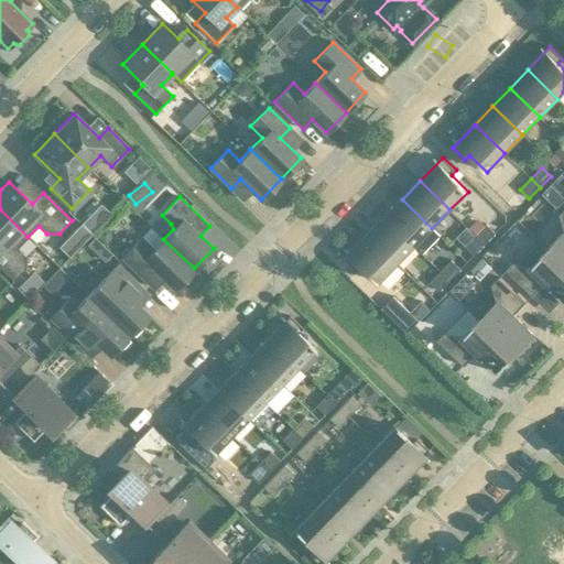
[(432,228),(402,199),(386,217),(415,246),(432,228)]
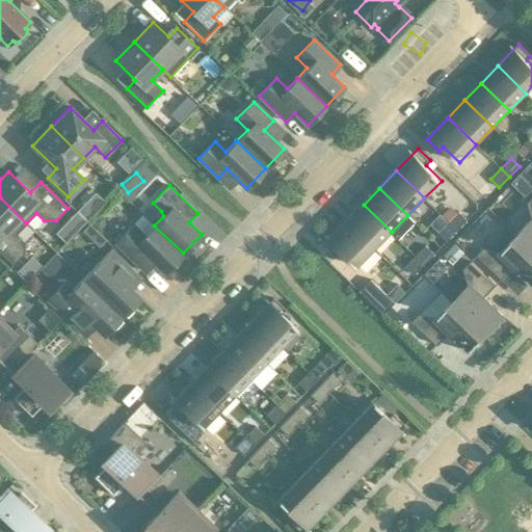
[(26,223),(0,197),(0,253),(12,265),(24,254),(24,241),(17,234),(26,223)]
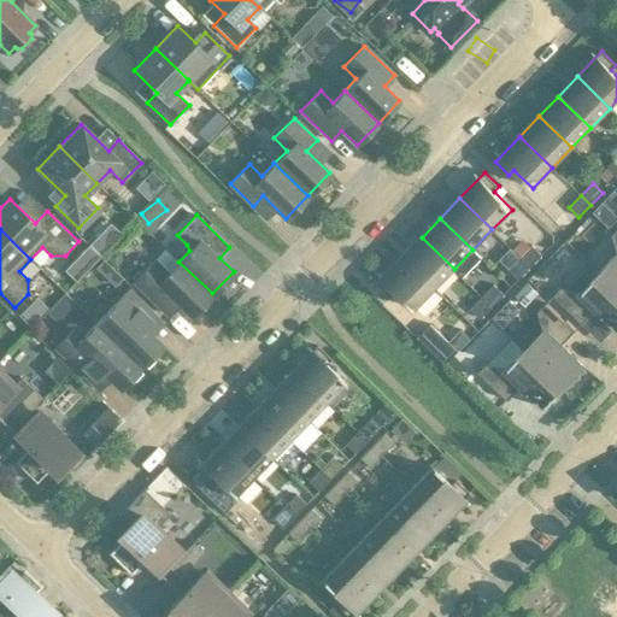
[(616,254),(599,272),(616,291),(616,229),(612,235),(616,251),(616,254)]
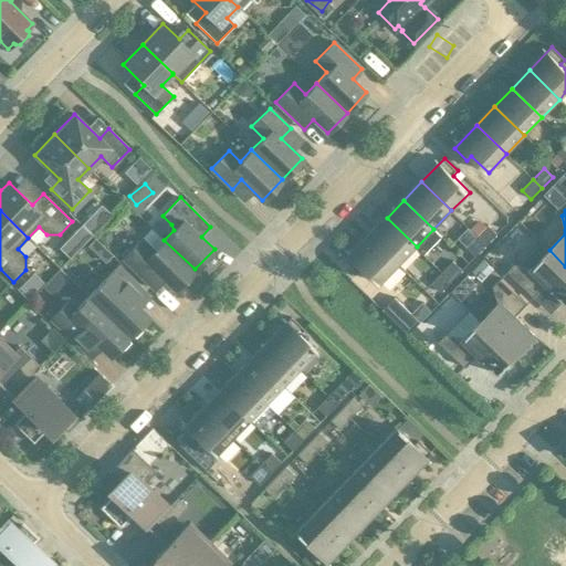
[(387,218),(369,236),(399,265),(417,247),(387,218)]
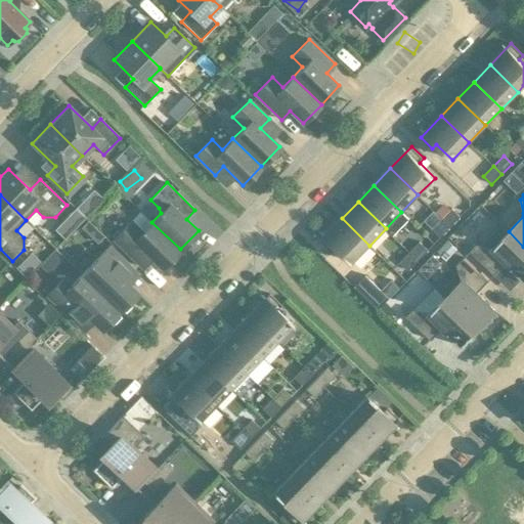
[(481,203),(468,208),(474,223),(487,219),(481,203)]
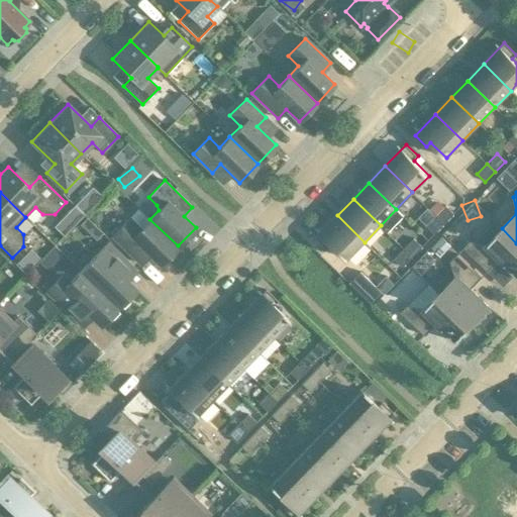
[(445,205),(436,215),(444,223),(454,213),(445,205)]
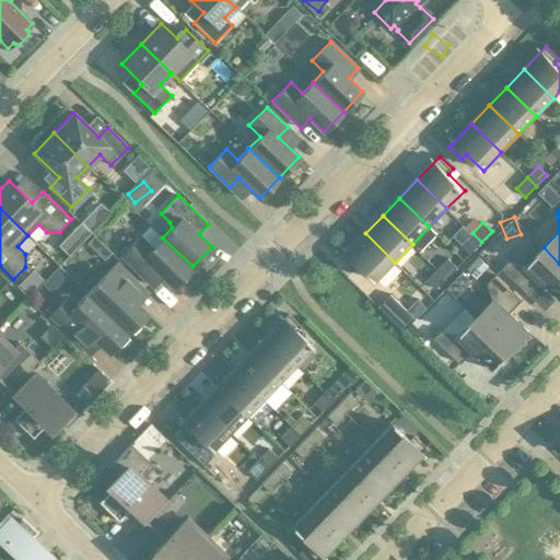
[(395,263),(365,233),(342,257),(356,269),(360,265),(376,281),(395,263)]
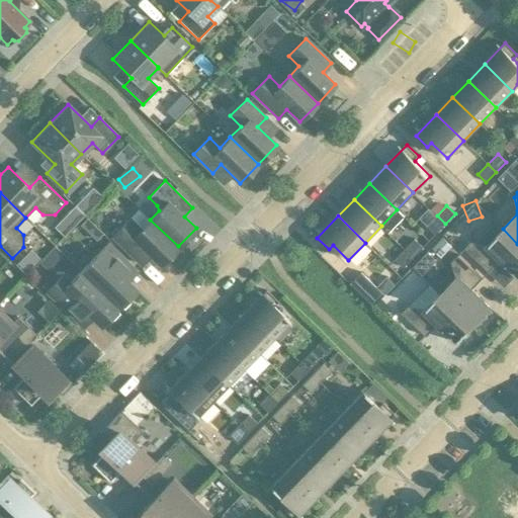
[(445,224),(437,216),(427,226),(435,234),(445,224)]
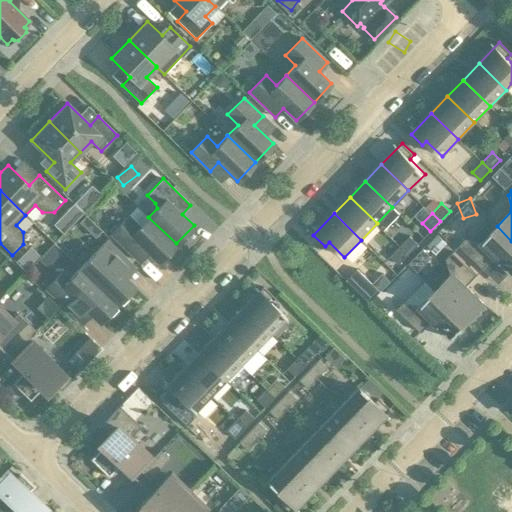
[(176,243),(148,217),(139,227),(128,216),(111,234),(139,261),(148,252),(158,262),(176,243)]
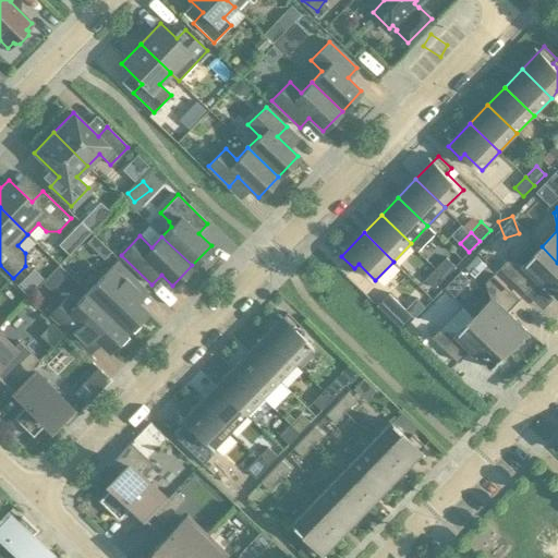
[(557,263),(542,246),(525,264),(508,259),(500,267),(526,293),(538,280),(557,299),(557,263)]
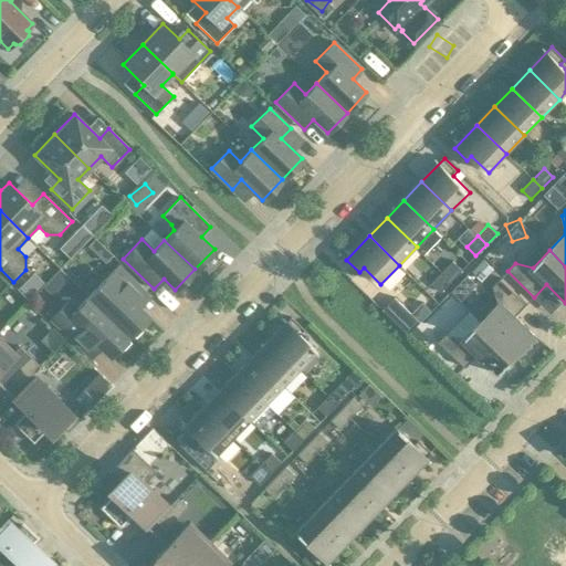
[(453,261),(442,272),(451,281),(462,270),(453,261)]
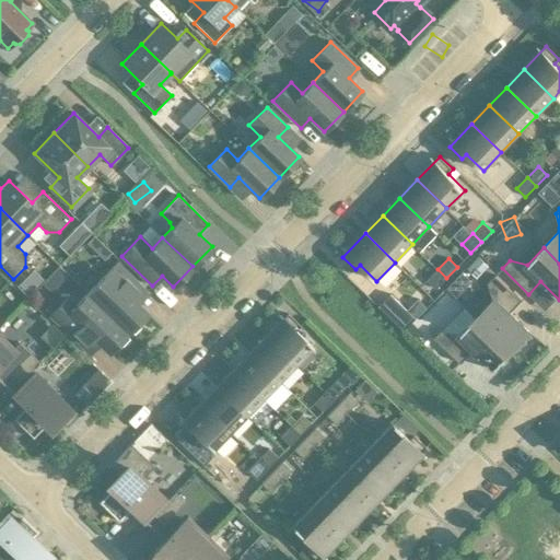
[(88,293),(128,333),(148,313),(138,304),(148,293),(116,264),(88,293)]
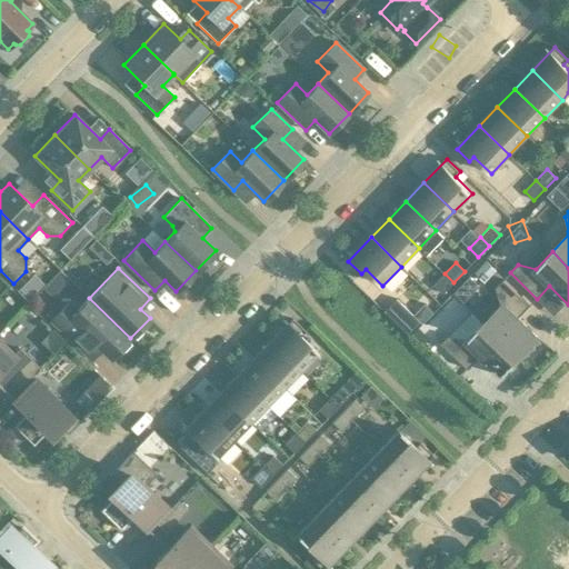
[(453,282),(445,273),(433,286),(443,295),(453,282)]
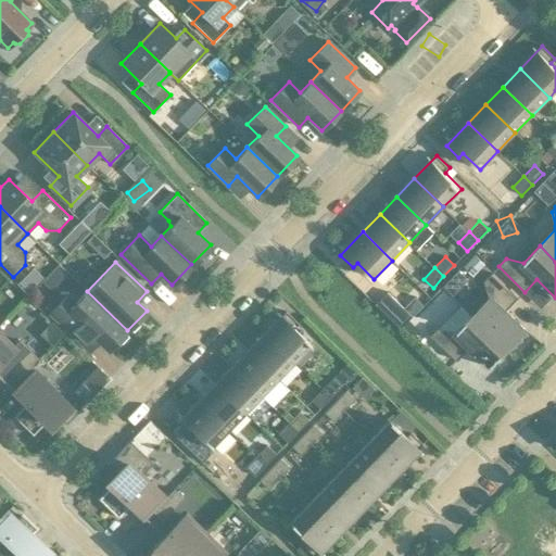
[(472,315),(513,354),(514,353),(512,352),(530,333),(506,311),(518,299),(492,274),(484,281),(490,298),(472,315)]
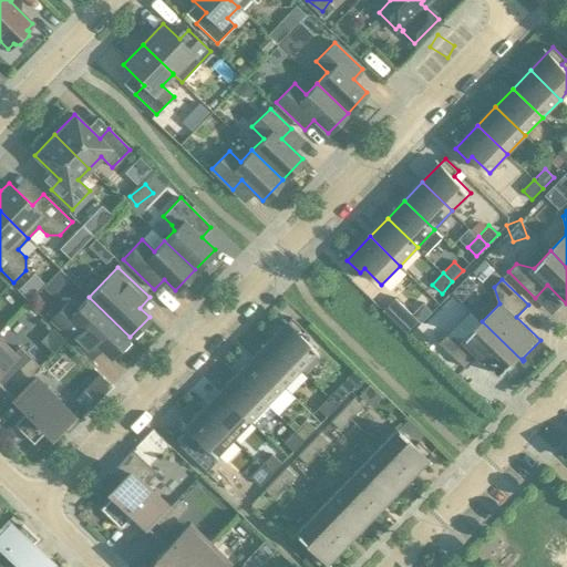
[(130,337),(89,297),(76,309),(69,301),(51,320),(91,358),(101,348),(111,357),(130,337)]
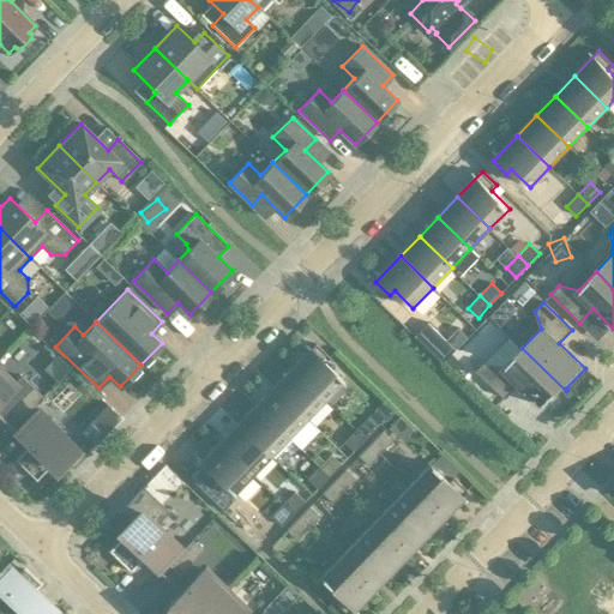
[(444,362),(456,350),(428,323),(416,336),(444,362)]
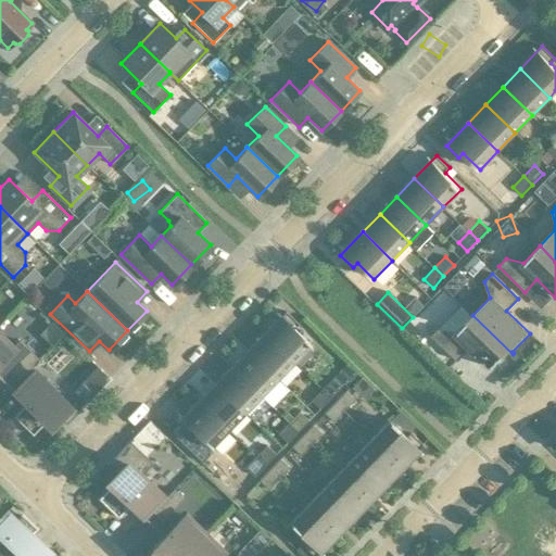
[(286,311),(264,333),(293,362),(311,344),(293,328),(299,324),(286,311)]
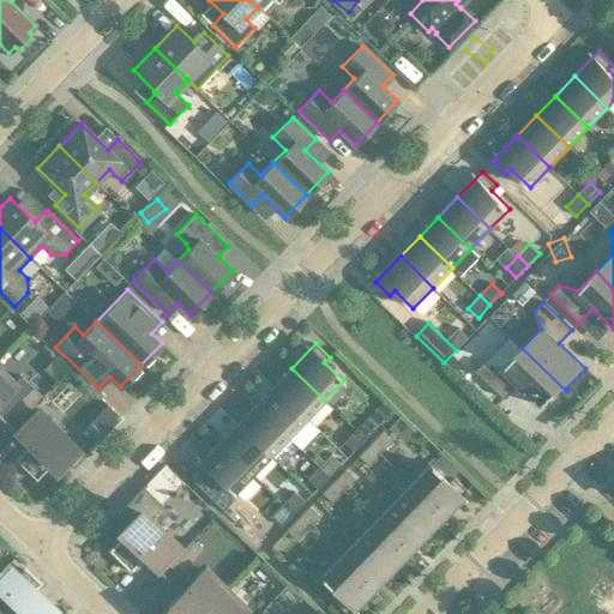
[(566,391),(522,348),(504,367),(485,362),(476,371),(505,398),(518,385),(541,407),(560,386),(565,392),(566,391)]
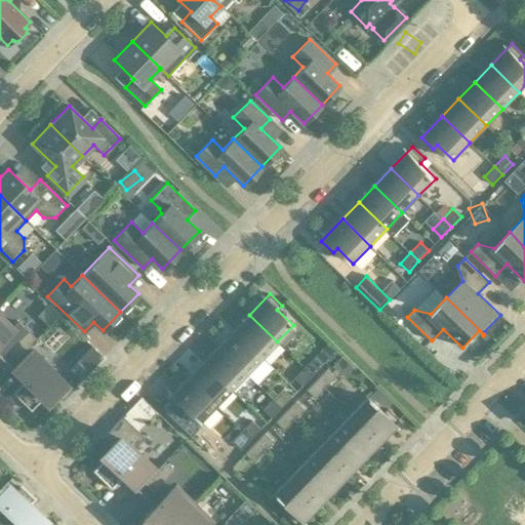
[(249,315),(234,330),(261,358),(277,341),(249,315)]
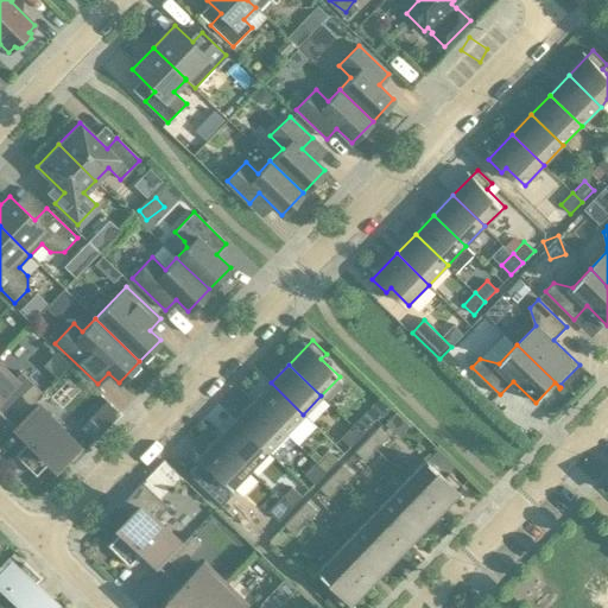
[(0,409),(4,412),(10,406),(32,382),(23,373),(14,381),(0,367),(0,409)]
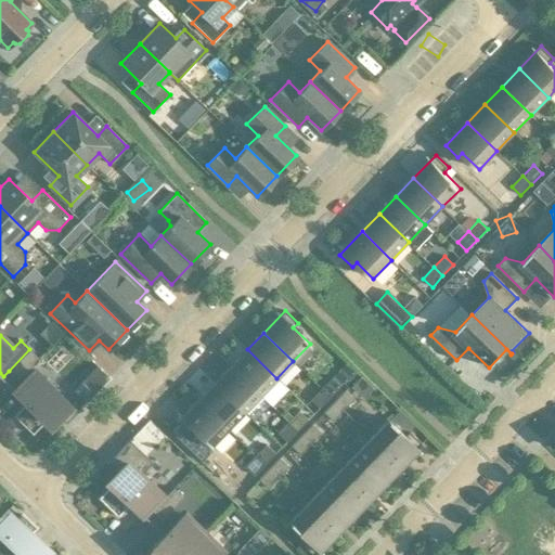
[(29,349),(9,371),(3,376),(13,386),(39,359),(29,349)]
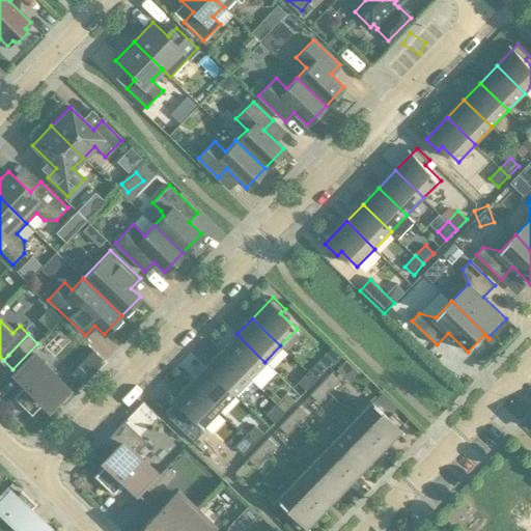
[(264,362),(236,334),(221,351),(249,378),(264,362)]
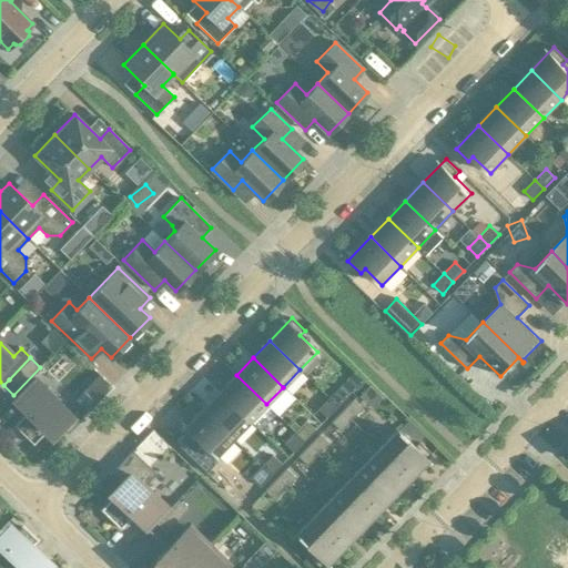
[(266,404),(236,375),(220,393),(250,422),(266,404)]
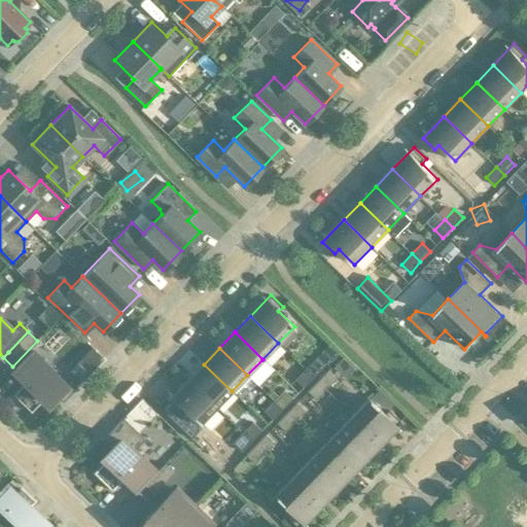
[(63,402),(74,391),(34,352),(14,373),(24,382),(12,394),(31,413),(51,391),(63,402)]
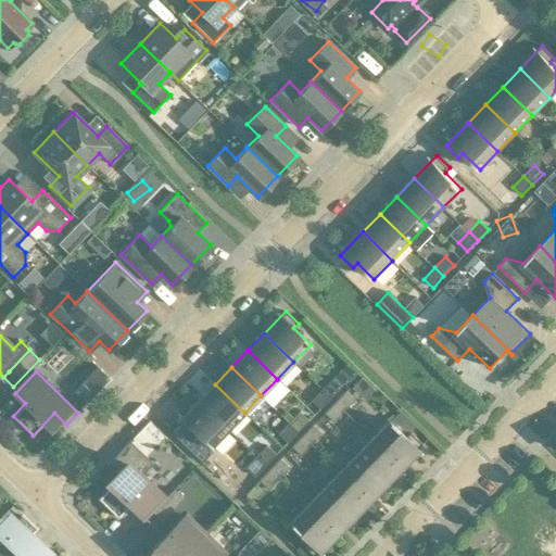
[(332,378),(321,389),(330,397),(341,387),(332,378)]
